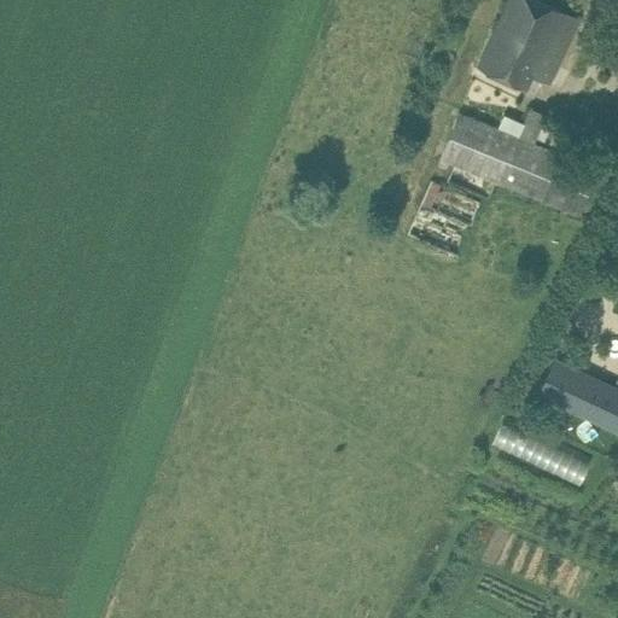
[(508,0),(478,68),(522,87),(528,74),(551,83),(579,17),(541,0),(508,0)]
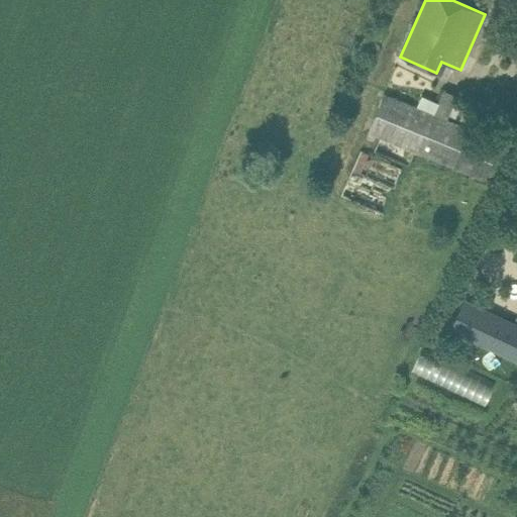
[(385,92),(369,131),(380,136),(415,150),(435,159),(485,179),(501,140),(446,118),(434,113),(439,102),(422,95),(417,105),(385,92)]
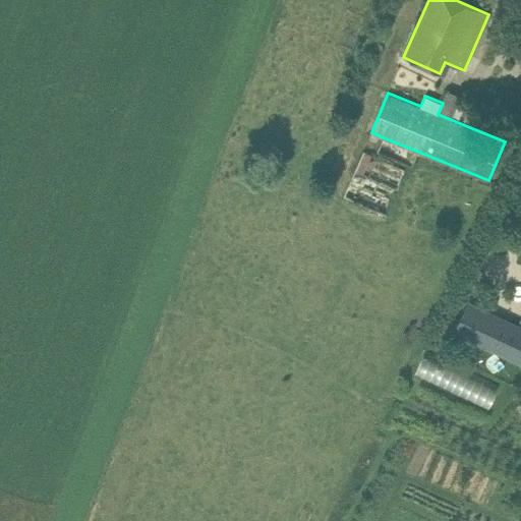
[(344,196),(386,215),(406,168),(364,150),(344,196)]
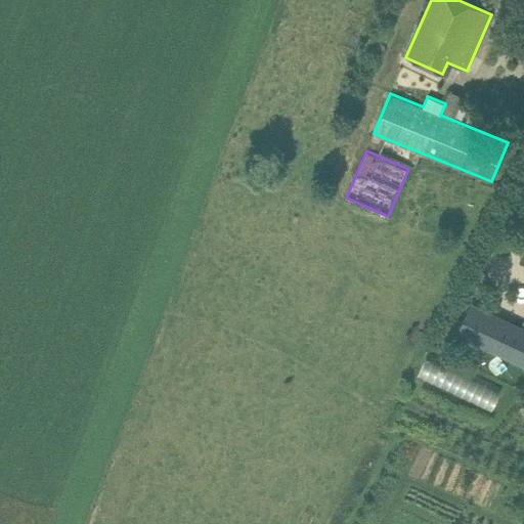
[(523,334),(501,323),(490,349),(523,364),(523,334)]
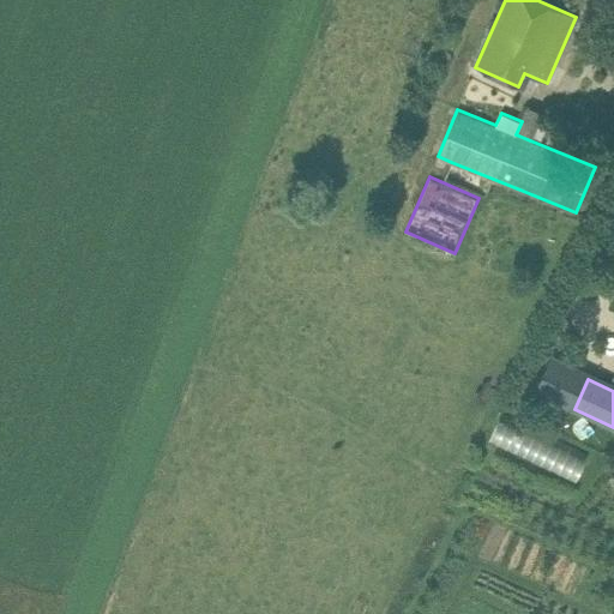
[(483,438),(572,479),(584,453),(495,413),(483,438)]
